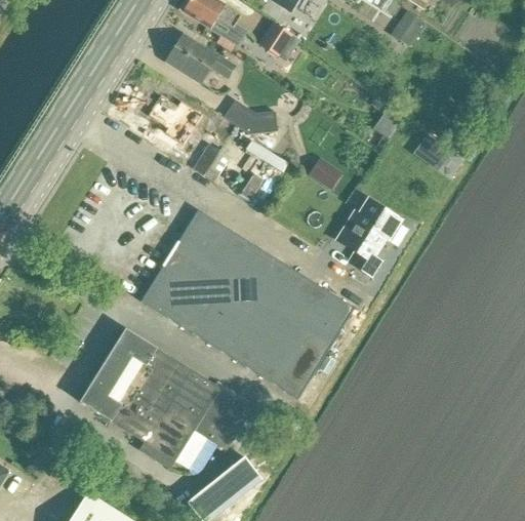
[(225,4),(217,0),(186,0),(179,8),(209,27),(208,28),(237,46),(246,30),(235,23),(240,14),(225,5),(225,4)]
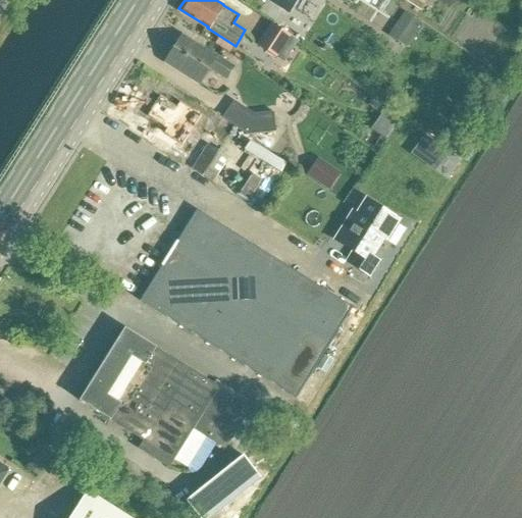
[(405,0),(420,10),(426,0),(405,0)]
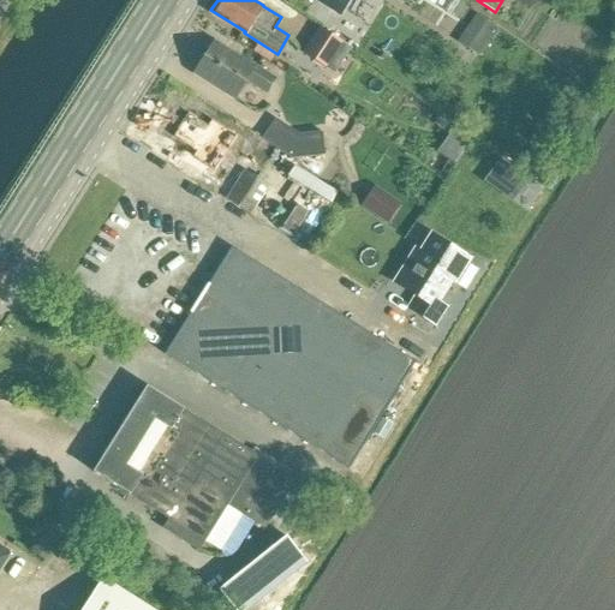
[(476,13),(459,39),(479,52),(496,27),(476,13)]
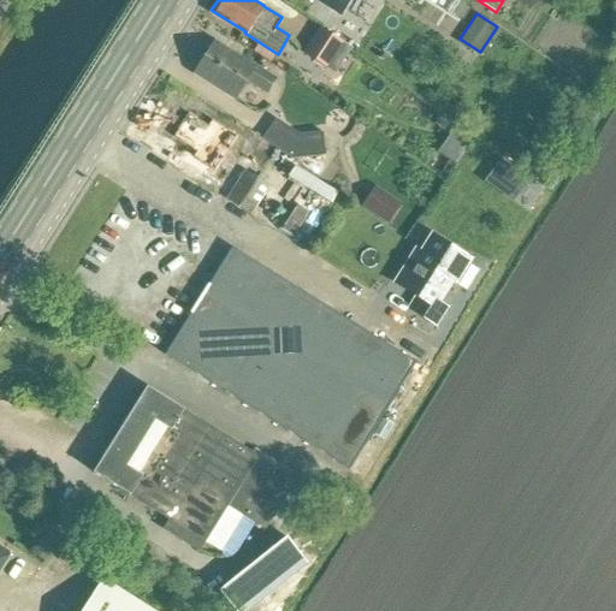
[(319,25),(302,52),(324,66),(342,40),(319,25)]
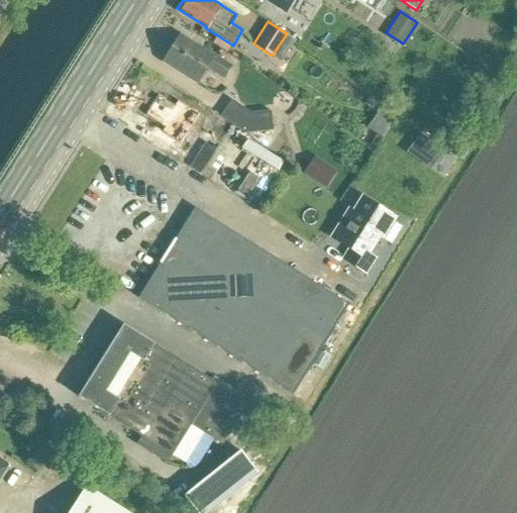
[(213,54),(181,33),(165,60),(199,82),(209,66),(225,76),(232,65),(213,53),(213,54)]
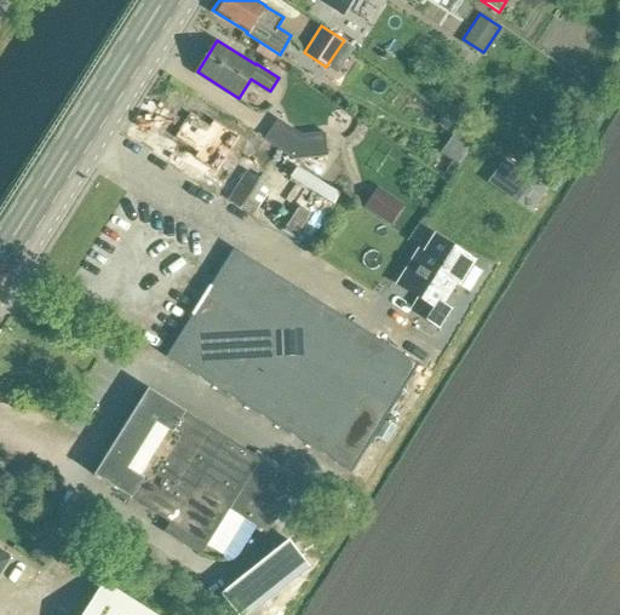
[(183,93),(166,118),(187,132),(183,137),(208,154),(233,119),(204,98),(200,104),(183,93)]
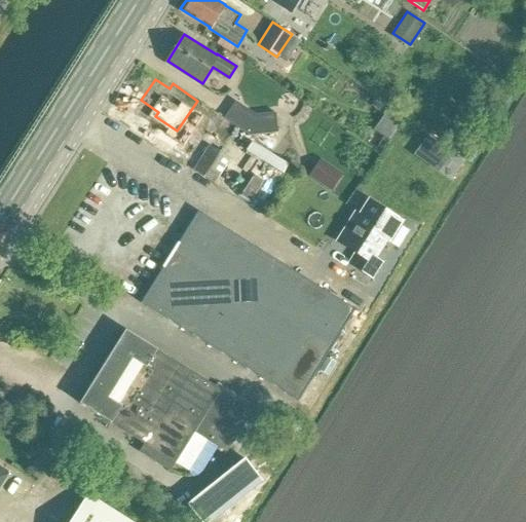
[(255,113),(235,100),(224,117),(247,133),(275,131),(275,112),(255,113)]
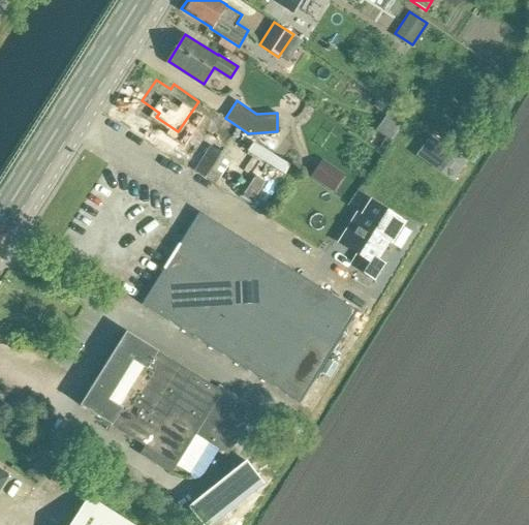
[(210,144),(193,168),(215,182),(230,157),(210,144)]
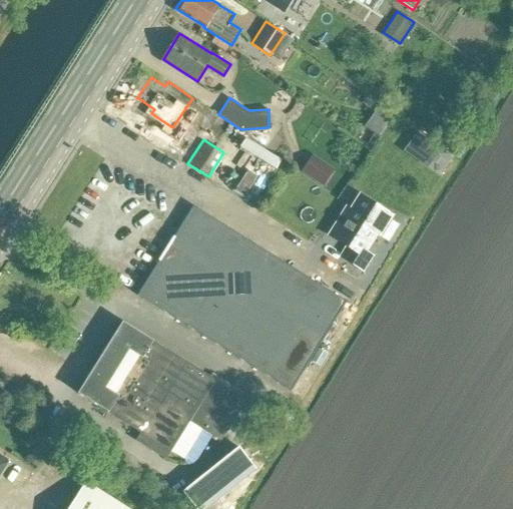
[(300,170),(322,185),(333,168),(312,153),(300,170)]
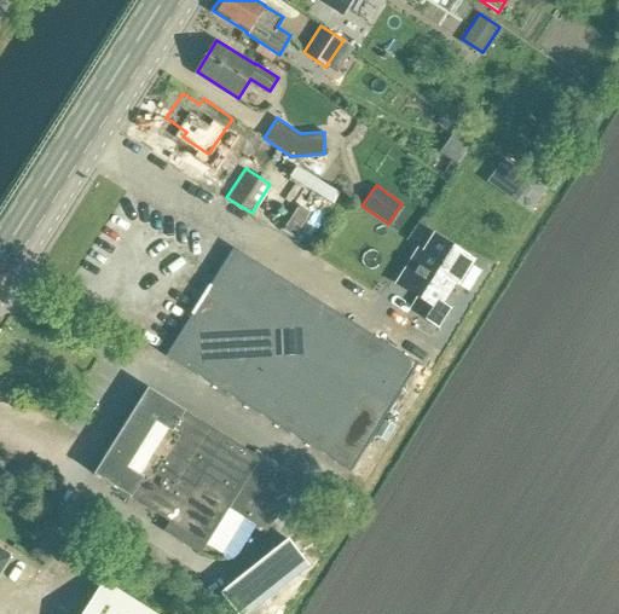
[(417,245),(395,282),(416,295),(409,308),(438,326),(451,306),(444,301),(456,281),(468,289),(481,268),(472,262),(475,258),(433,231),(422,249),(417,245)]
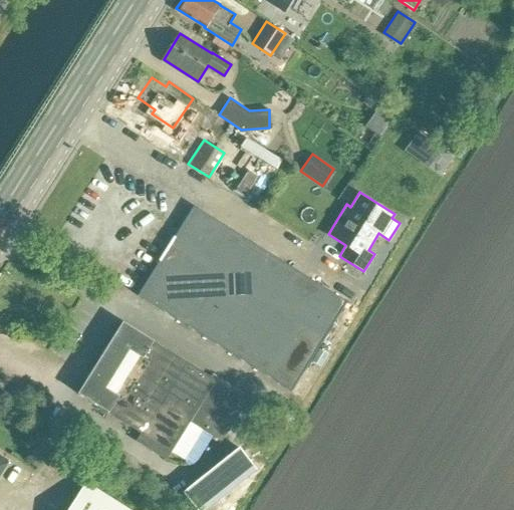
[(291,389),(346,300),(194,206),(139,294),(291,389)]
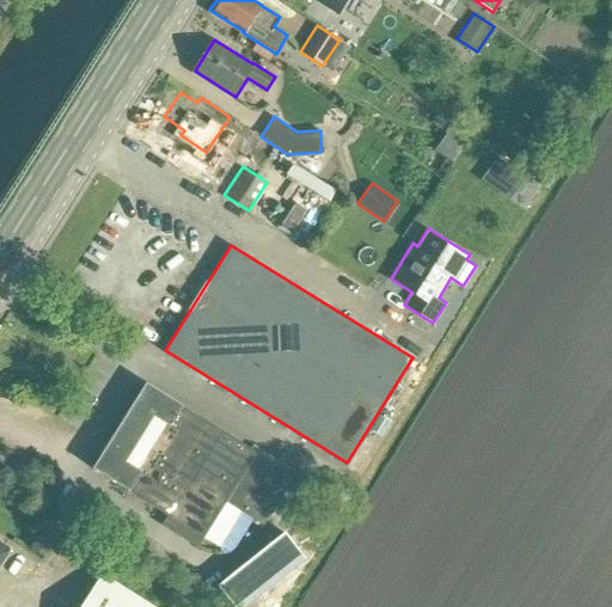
[(92,467),(166,513),(161,522),(196,544),(225,500),(261,522),(291,474),(254,452),(255,451),(145,382),(92,467)]
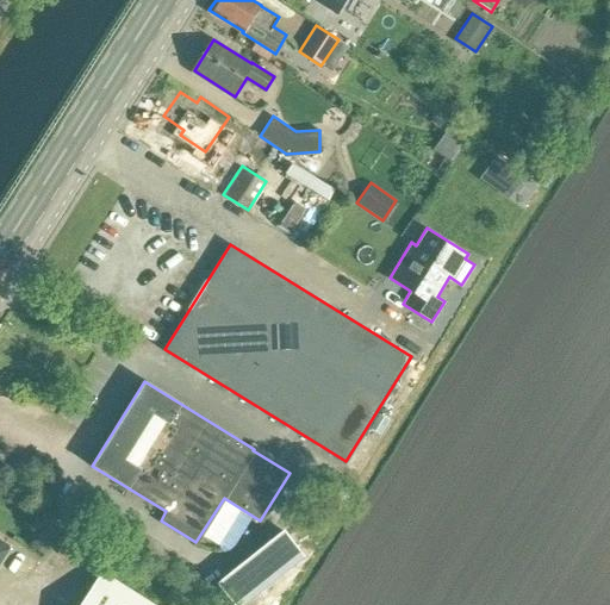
[(379,411),(369,425),(380,432),(388,418),(379,411)]
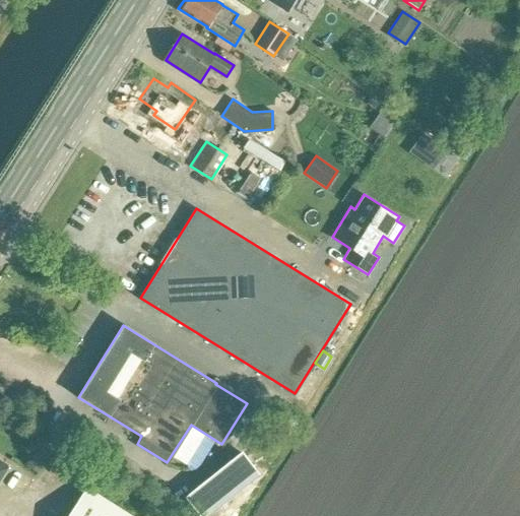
[(43,468),(52,475),(64,458),(55,452),(43,468)]
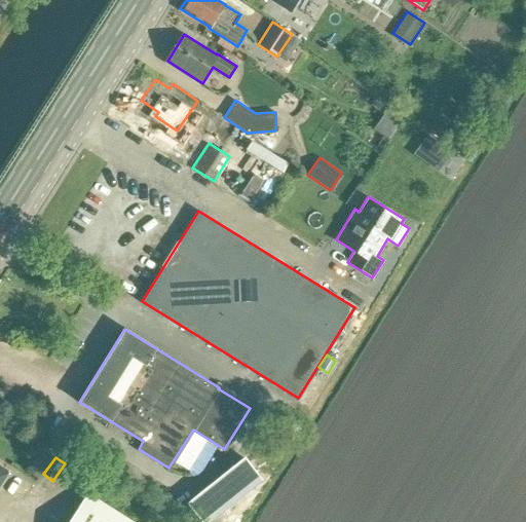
[(199,521),(208,521),(261,480),(246,460),(187,507),(199,521)]
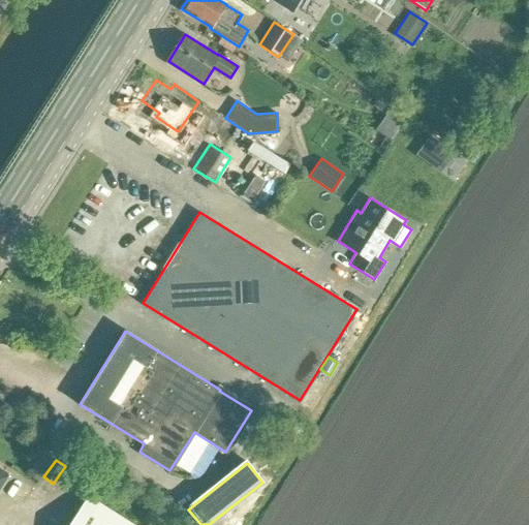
[(0,485),(8,472),(0,466),(0,485)]
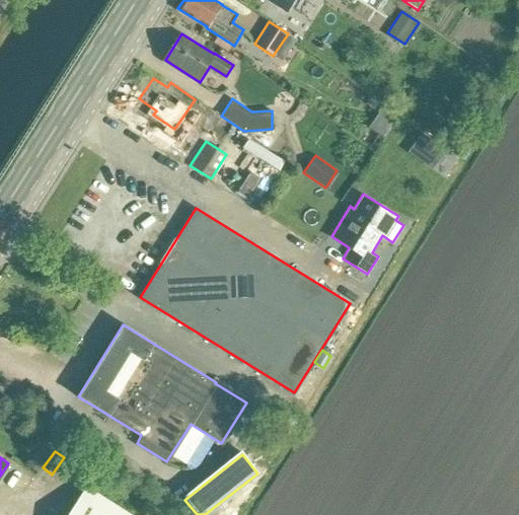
[(126,514),(85,489),(68,514),(126,514)]
